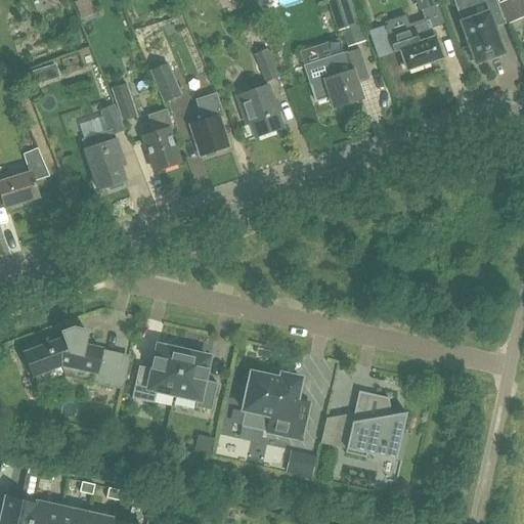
[(94,13),(88,0),(80,0),(74,3),(80,18),(94,13)]
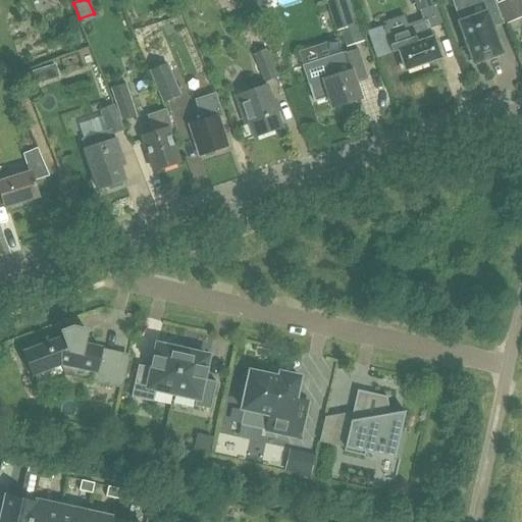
[(326,0),(325,1),(334,31),(349,25),(356,22),(349,0),(326,0)]
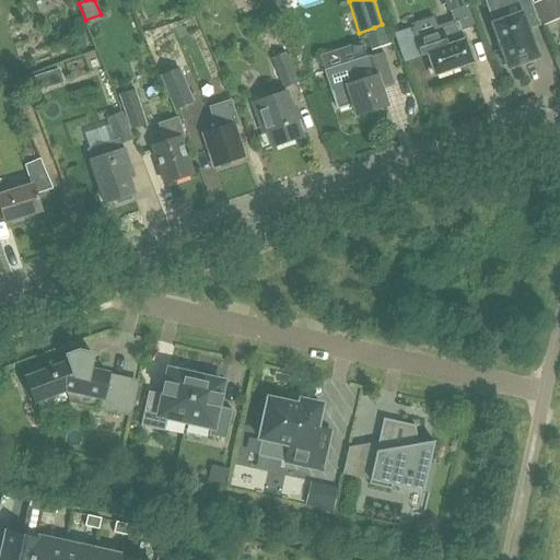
[(444,0),(447,11),(465,6),(463,0),(444,0)]
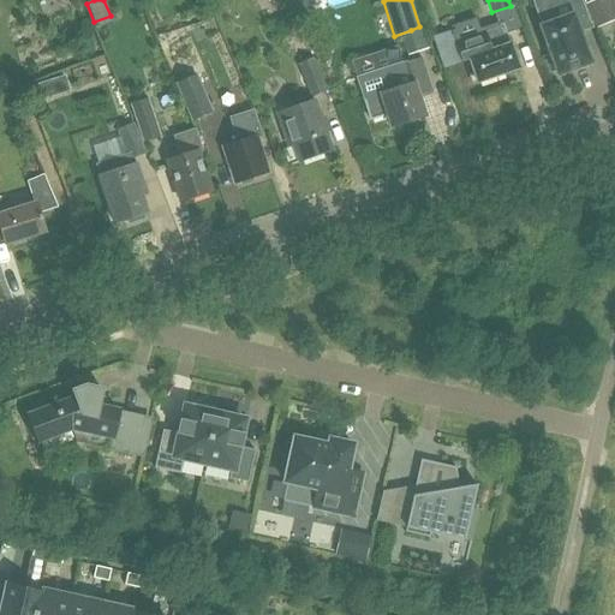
[(531,0),(536,11),(542,29),(557,71),(587,60),(575,30),(589,25),(581,5),(580,3),(579,0),(531,0)]
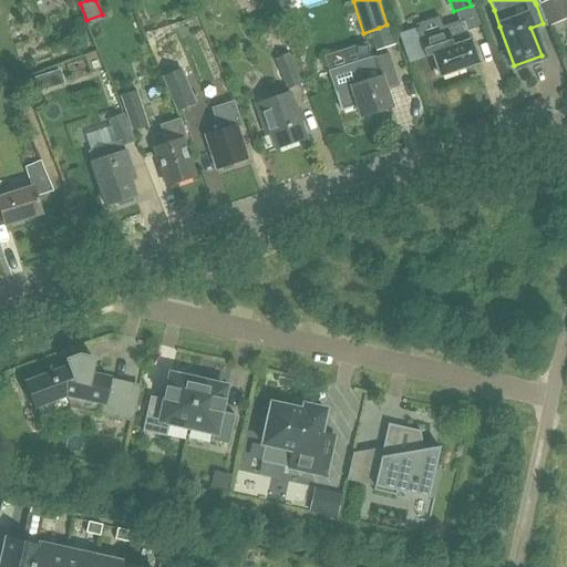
[(566,7),(564,0),(546,0),(536,4),(543,23),(545,28),(566,18),(566,7)]
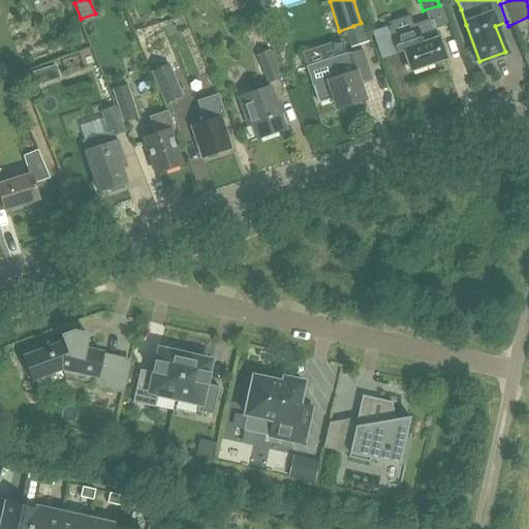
[(431,20),(391,34),(397,52),(402,50),(409,70),(444,58),(431,20)]
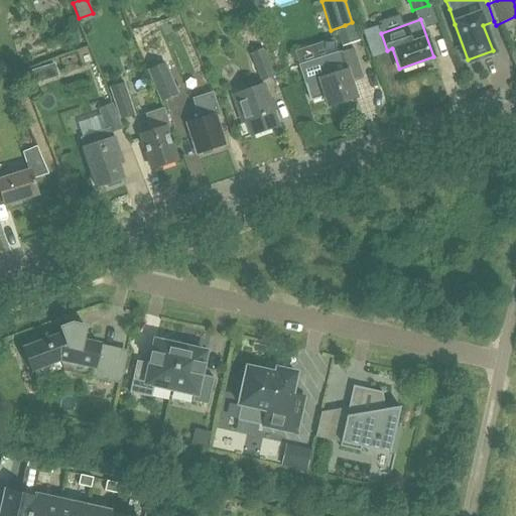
[(352,22),(345,25),(352,46),(363,42),(356,21),(352,22)]
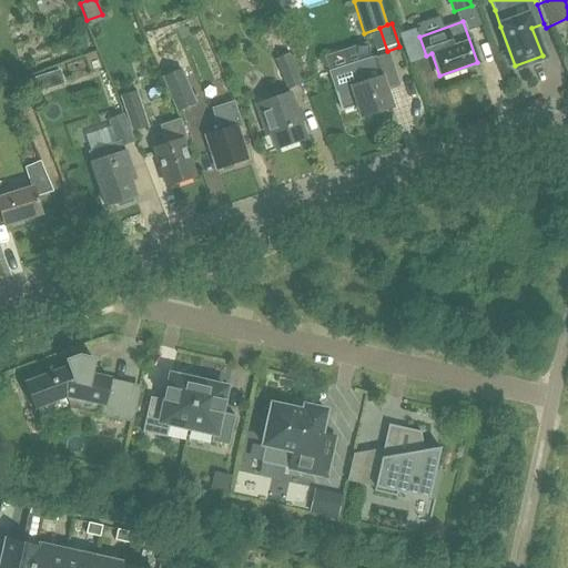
[(356,104),(361,117),(392,107),(385,88),(398,83),(388,51),(374,57),(373,54),(372,56),(372,57),(328,71),(342,110),(356,104)]
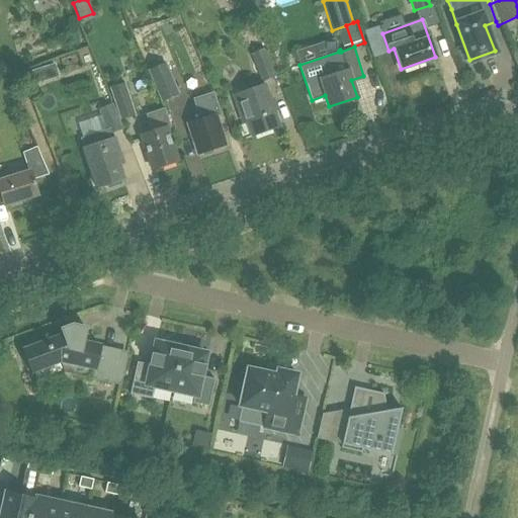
[(251,54),(262,82),(274,77),(263,49),(251,54)]
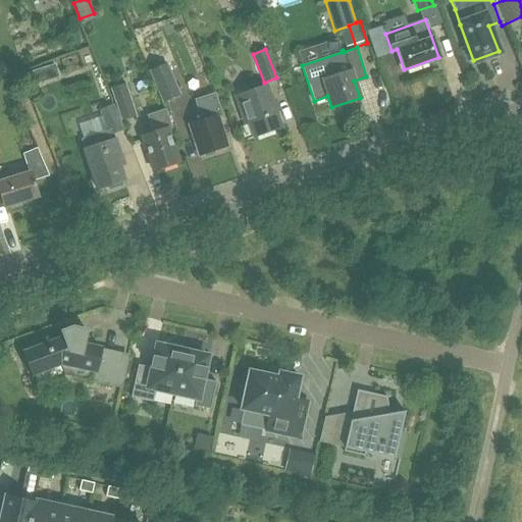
[(179,96),(166,63),(149,70),(162,103),(179,96)]
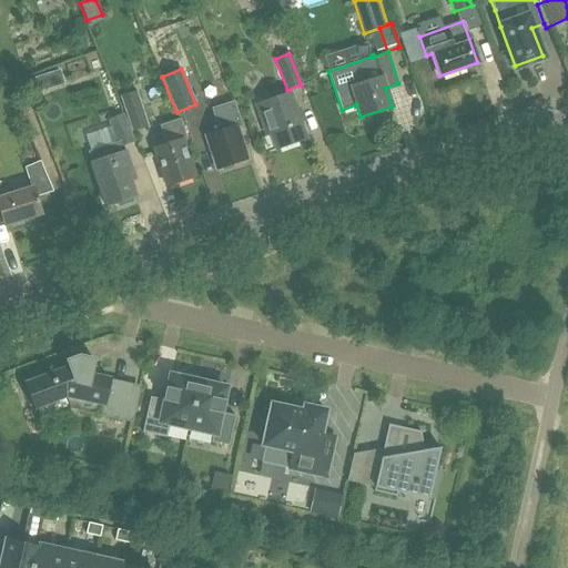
[(125,114),(131,131),(148,127),(137,91),(119,97),(125,114)]
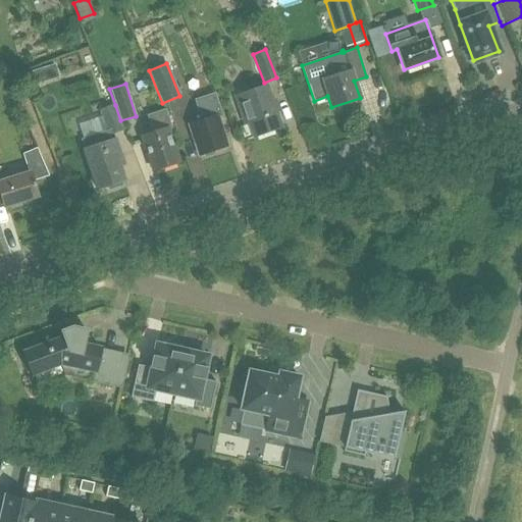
[(235,97),(244,122),(247,121),(253,137),(281,126),(266,85),(235,97)]
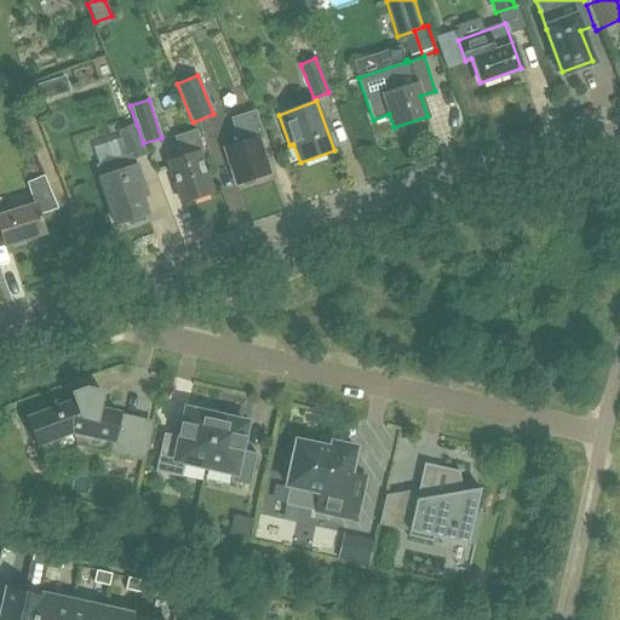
[(268,174),(254,137),(250,119),(234,125),(240,143),(225,148),(237,184),(268,174)]
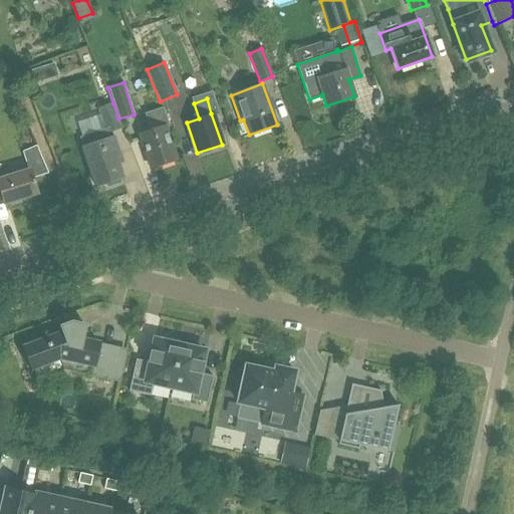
[(121,127),(113,103),(99,107),(106,129),(107,133),(111,131),(121,127)]
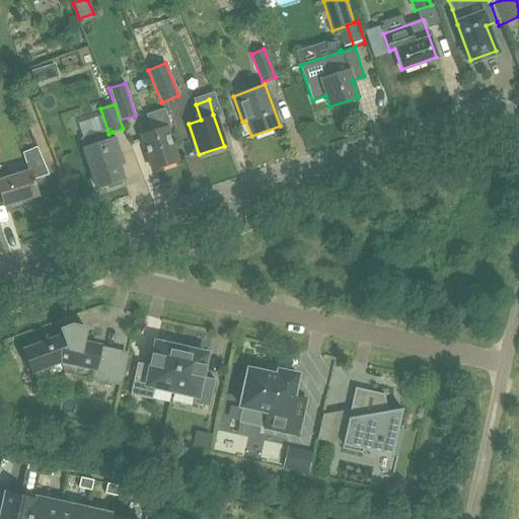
[(176,161),(165,128),(170,126),(164,108),(146,115),(151,132),(141,135),(152,169),(176,161)]
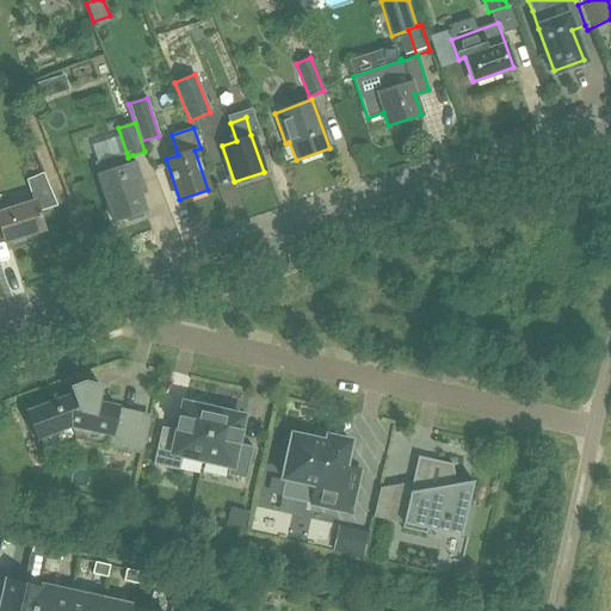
[(127,153),(96,162),(99,174),(113,221),(127,216),(128,221),(143,216),(141,211),(146,210),(140,193),(144,191),(135,162),(133,155),(128,158),(127,153)]
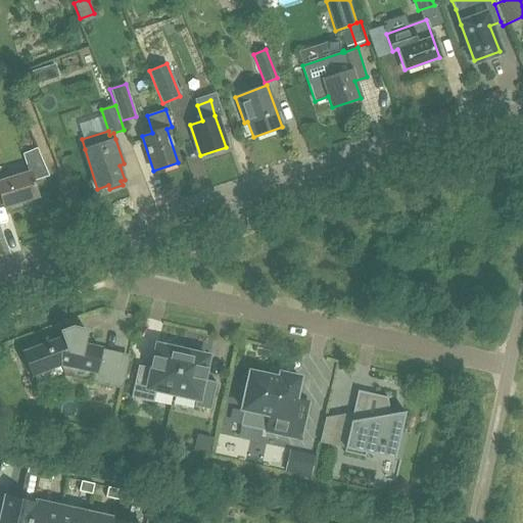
[(0,197),(3,207),(36,196),(29,174),(0,182),(0,197)]
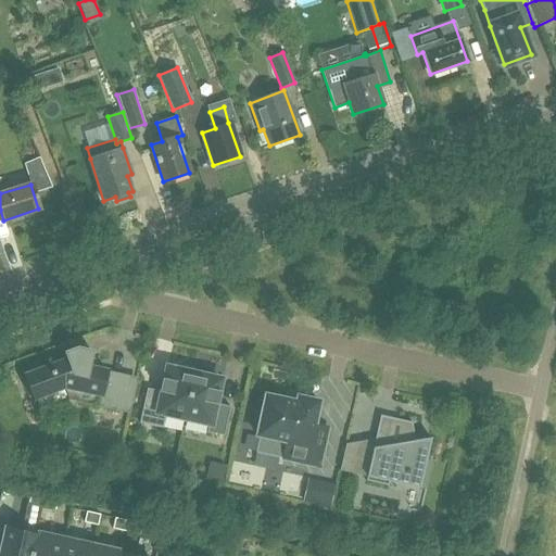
[(67,400),(114,409),(122,376),(105,373),(105,370),(88,366),(91,352),(76,349),(64,353),(66,359),(24,375),(34,399),(63,388),(67,400)]
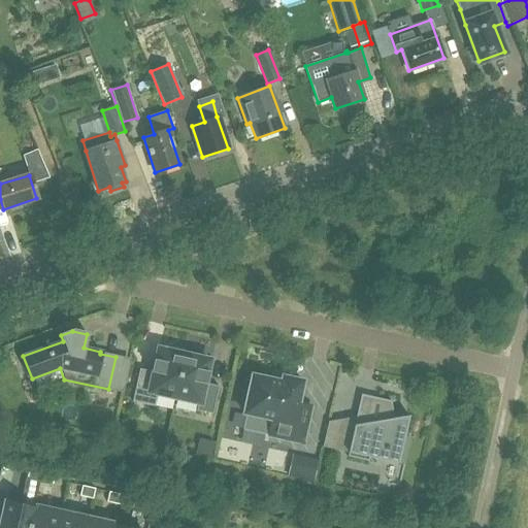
[(157,393),(174,397),(184,352),(168,349),(167,352),(158,350),(156,361),(154,361),(151,371),(138,369),(132,401),(154,406),(157,393)]
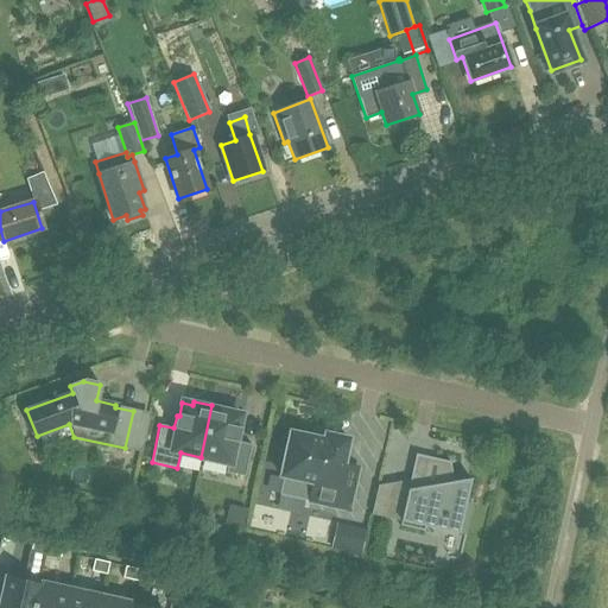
[(211,405),(201,457),(228,463),(226,473),(244,476),(251,445),(238,442),(240,429),(238,428),(240,416),(229,413),(230,410),(211,405)]
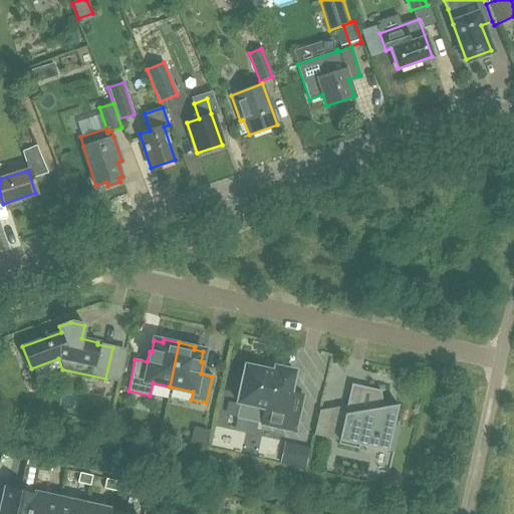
[(237,403),(264,409),(261,424),(294,431),(302,396),(289,394),(294,371),(275,367),(273,372),(245,365),(237,403)]
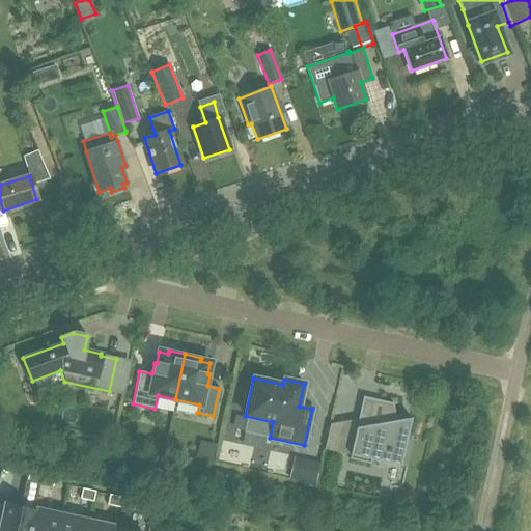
[(363,397),(348,459),(370,464),(373,451),(386,453),(385,456),(386,463),(407,467),(413,440),(407,439),(411,419),(396,421),(393,403),(363,397)]
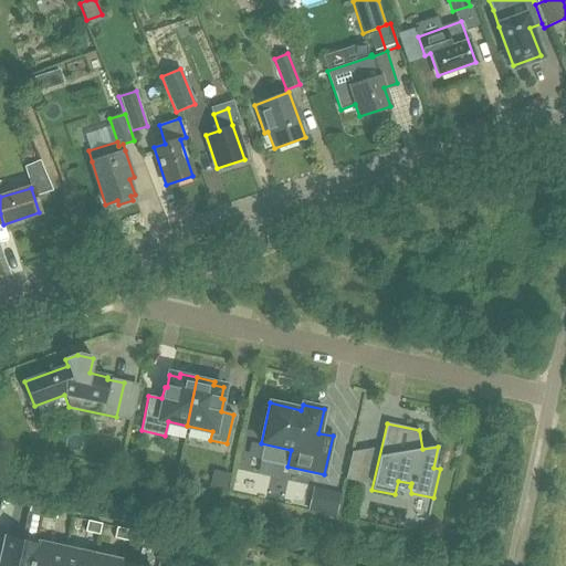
[(336,516),(338,505),(341,493),(313,486),(307,511),(336,516)]
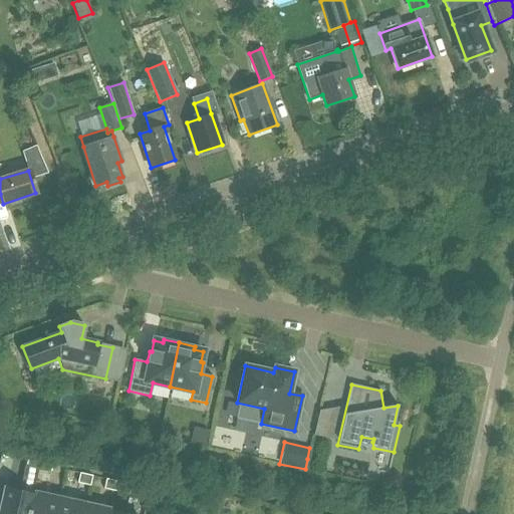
[(28,456),(25,466),(39,469),(41,459),(28,456)]
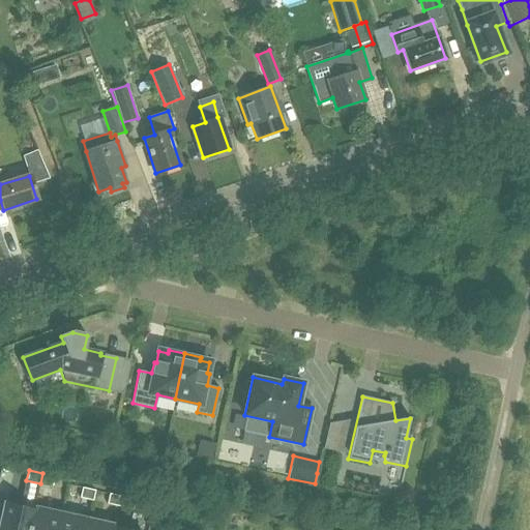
[(42,473),(40,483),(53,486),(55,475),(42,473)]
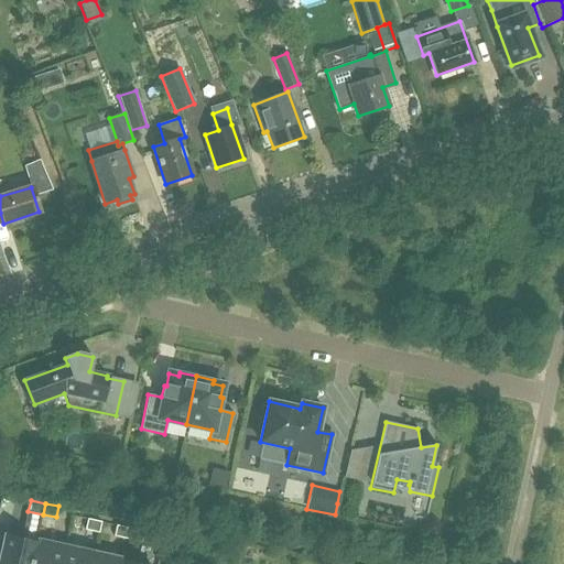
[(88,519),(85,530),(99,533),(101,522),(88,519)]
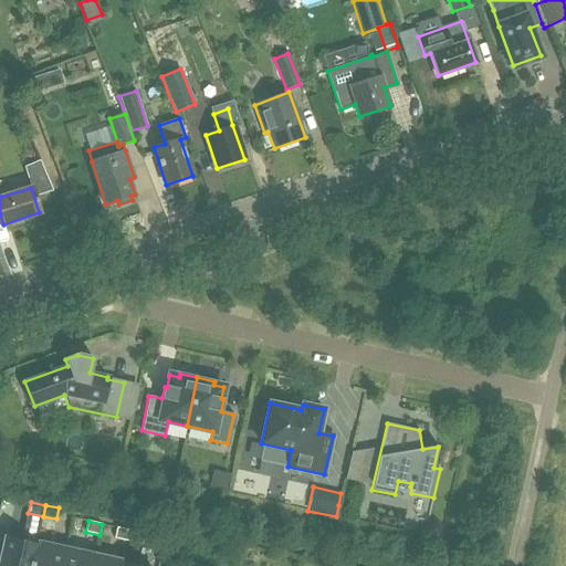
[(117,527),(115,538),(128,541),(130,531),(117,527)]
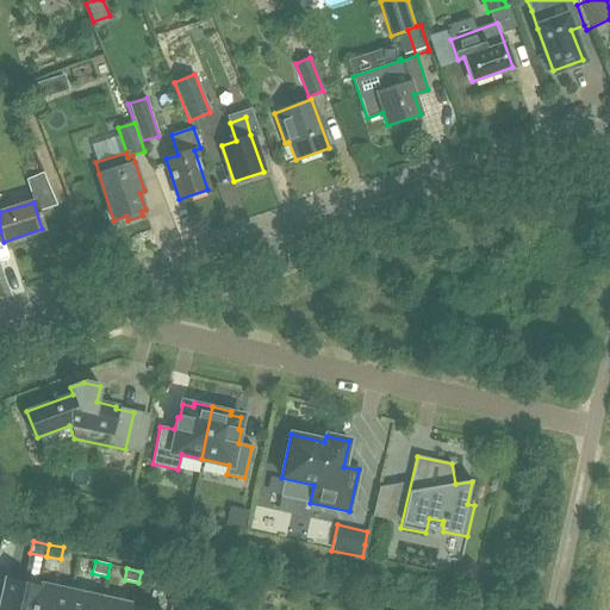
[(141,572),(138,583),(153,586),(156,576),(141,572)]
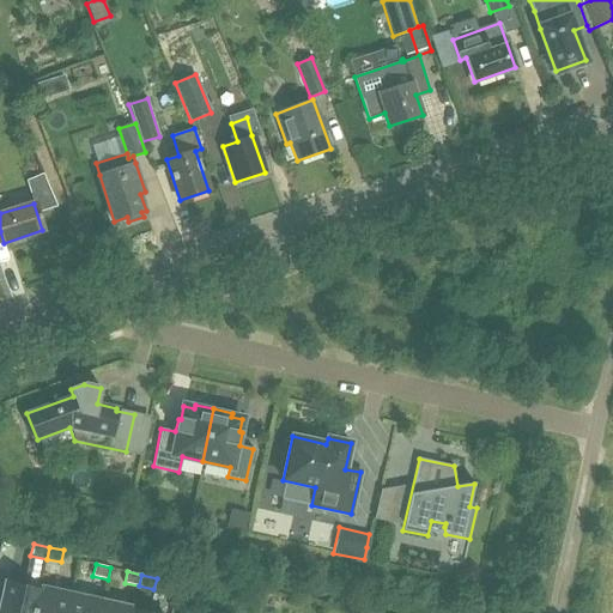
[(34,612),(40,589),(7,582),(0,612),(34,612)]
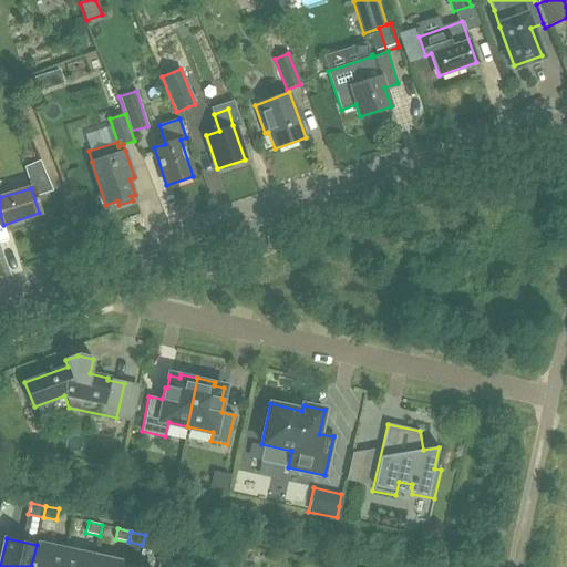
[(61,566),(65,552),(37,545),(31,566),(61,566)]
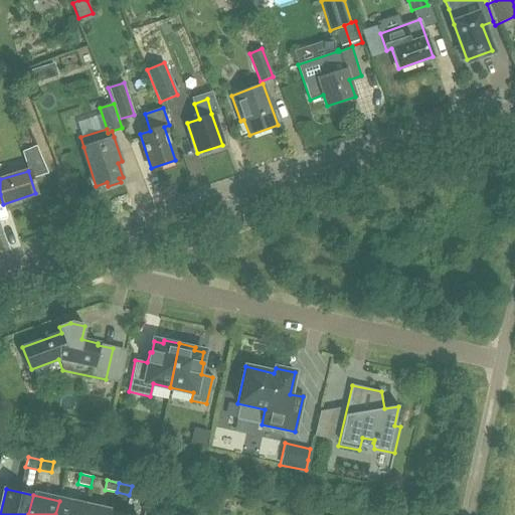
[(83,514),(86,506),(59,501),(55,514),(83,514)]
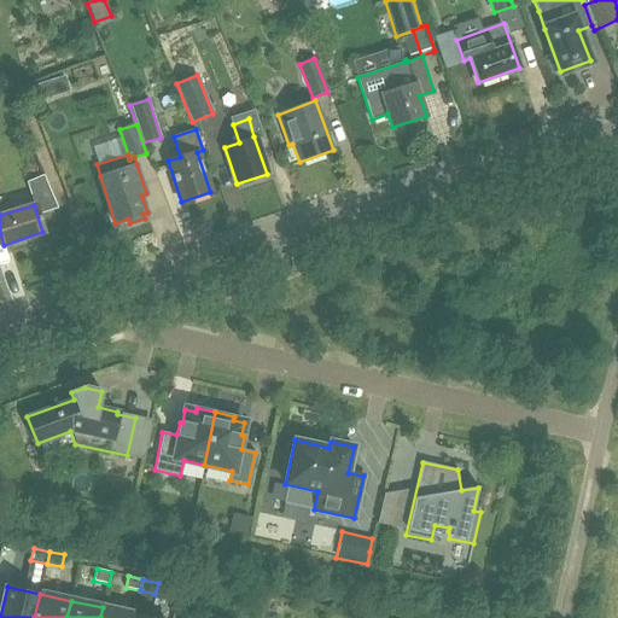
[(133,617),(135,614),(103,607),(100,617),(133,617)]
